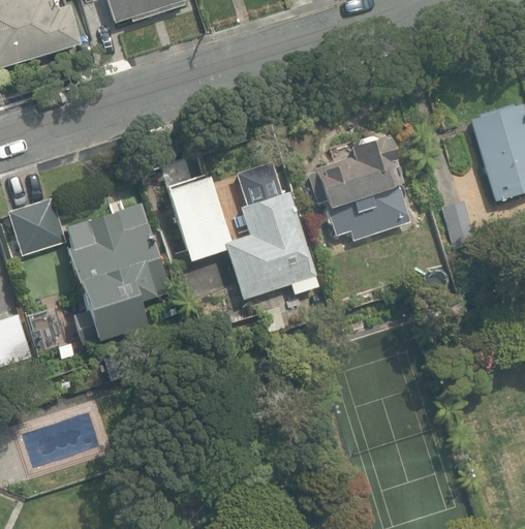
[(0,0),(0,68),(82,44),(70,6),(68,0),(0,0)]
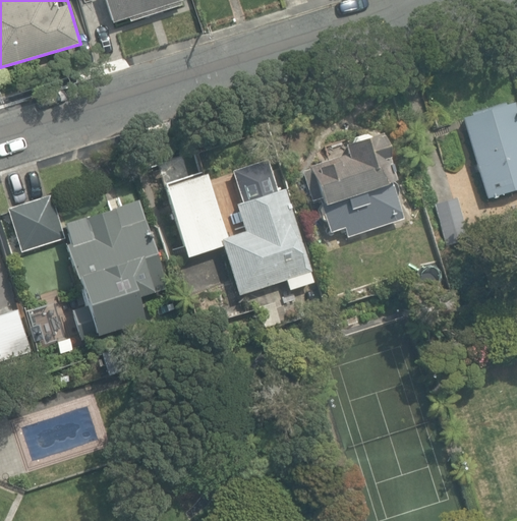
[(106,0),(113,22),(130,17),(131,21),(182,5),(181,0),(182,0),(106,0)]
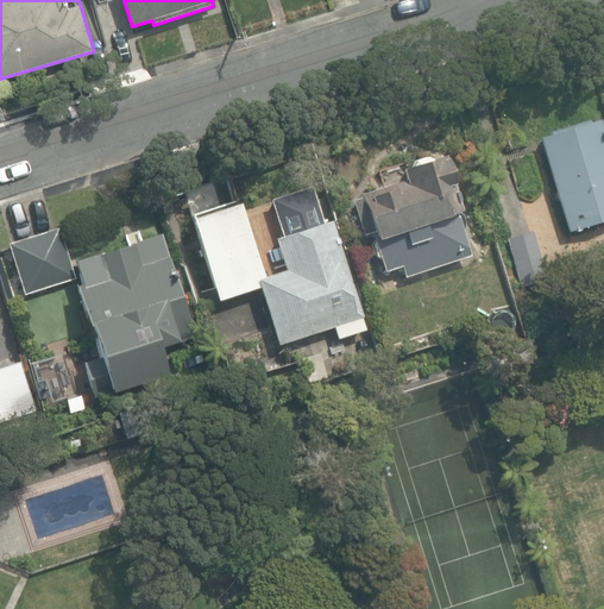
[(540,138),(570,232),(603,220),(603,135),(598,119),(540,138)]
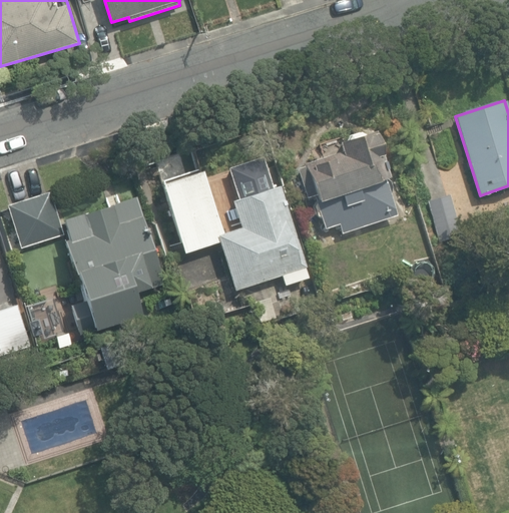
[(341,222),(344,232),(364,225),(366,228),(383,223),(381,219),(398,214),(386,178),(391,177),(375,128),(366,131),(360,125),(346,130),(345,138),(339,140),(342,150),(305,163),(306,164),(299,167),(309,199),(316,197),(327,227),(341,222)]
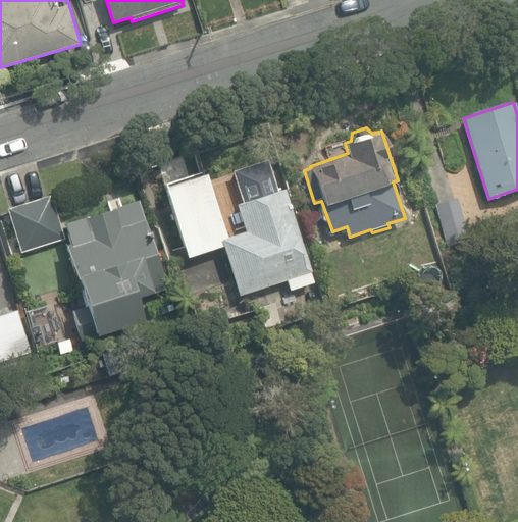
[(223,247),(240,296),(287,280),(291,292),(316,283),(285,189),(275,192),(266,164),(236,174),(245,202),(238,204),(248,232),(229,239),(208,173),(164,188),(188,258),(223,247)]
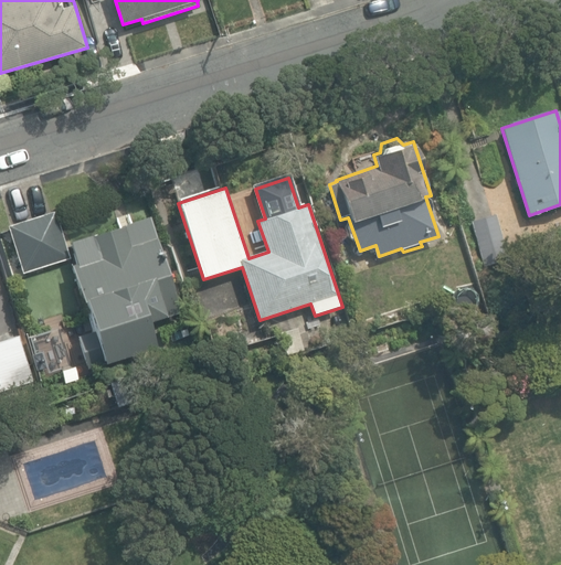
[(11,224),(25,272),(73,257),(59,210),(11,224)]
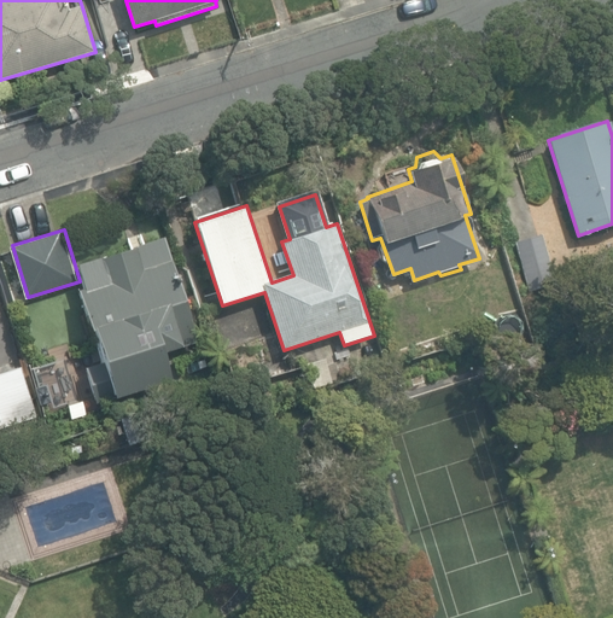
[(517,239),(531,289),(558,281),(544,232),(517,239)]
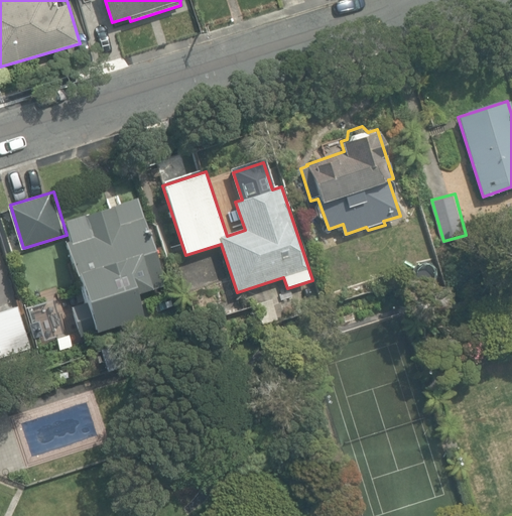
[(74,303),(84,336),(142,316),(135,294),(166,284),(145,216),(121,224),(115,206),(66,222),(72,239),(66,241),(84,300),(74,303)]
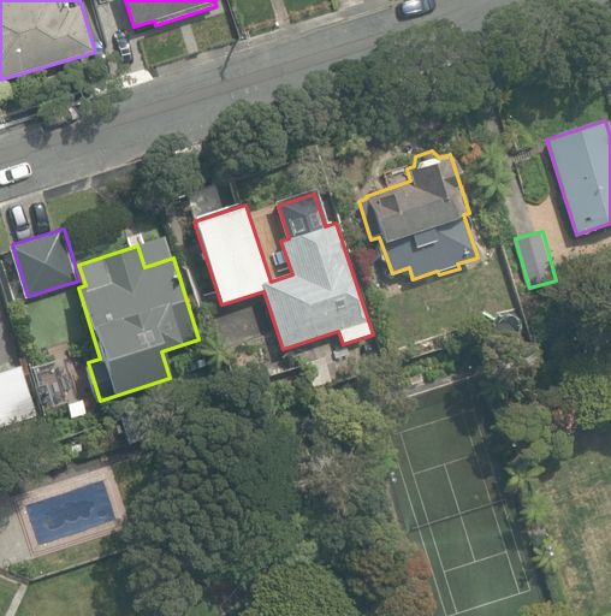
[(0,434),(40,422),(23,368),(0,374),(0,434)]
